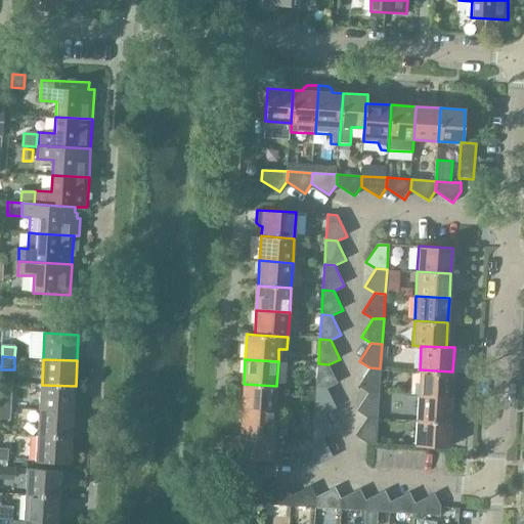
[(318,363),(316,389),(326,389),(338,384),(329,364),(318,363)]
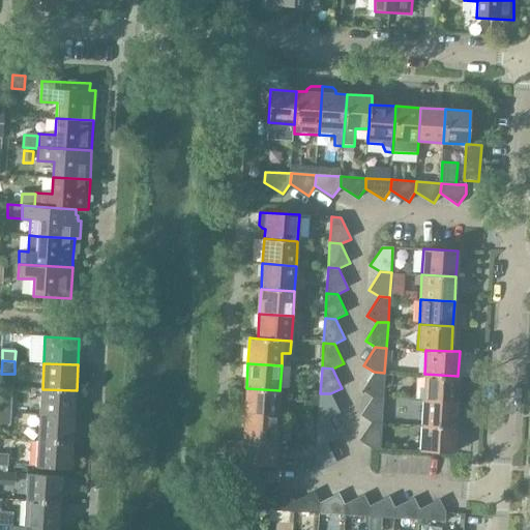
[(361,391),(372,396),(383,398),(384,373),(374,372),(361,391)]
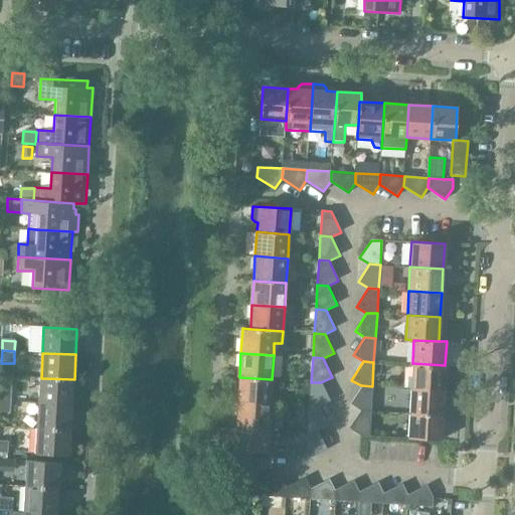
[(412,363),(410,387),(444,389),(445,365),(412,363)]
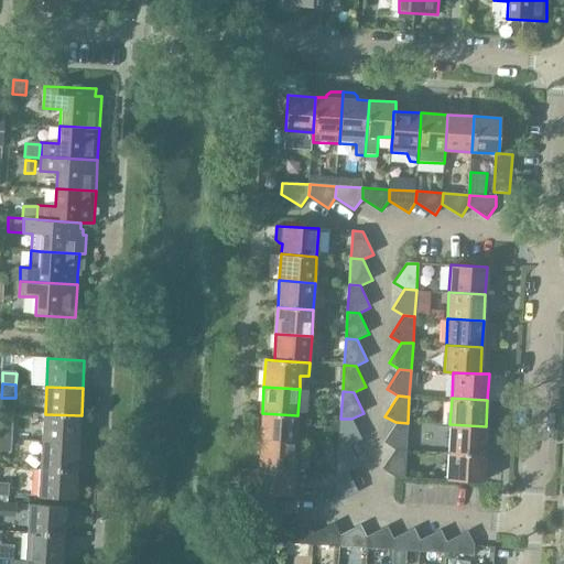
[(262,413),(260,440),(296,442),(297,415),(262,413)]
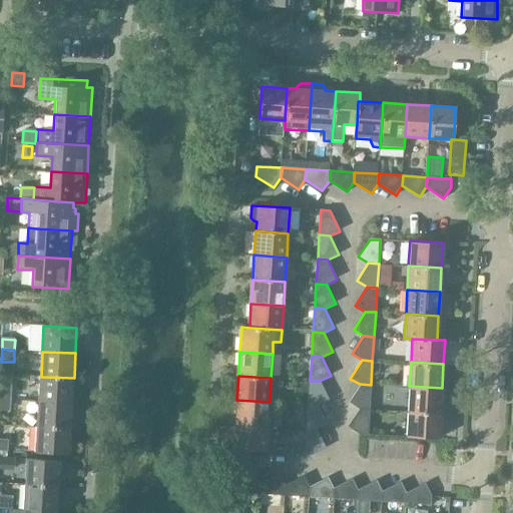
[(41,377),(39,402),(72,404),(74,378),(41,377)]
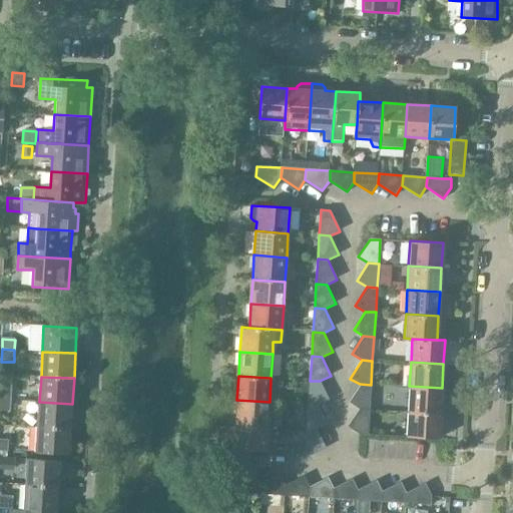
[(310,381),(309,405),(319,406),(329,401),(320,381),(310,381)]
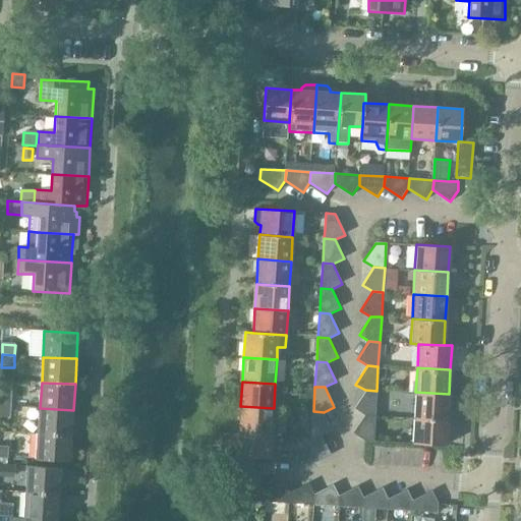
[(353,408),(363,415),(374,415),(377,391),(365,390),(353,408)]
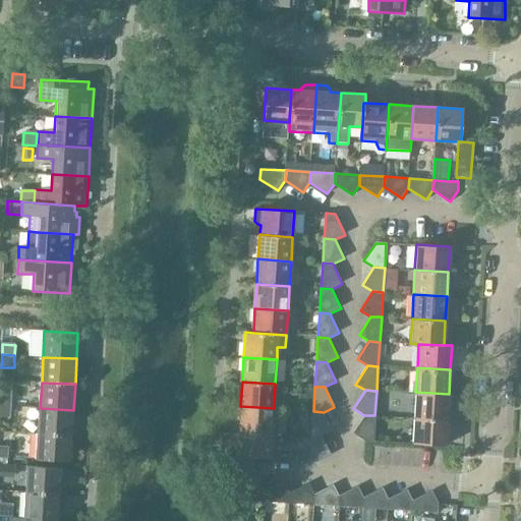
[(415,392),(414,417),(447,419),(449,394),(415,392)]
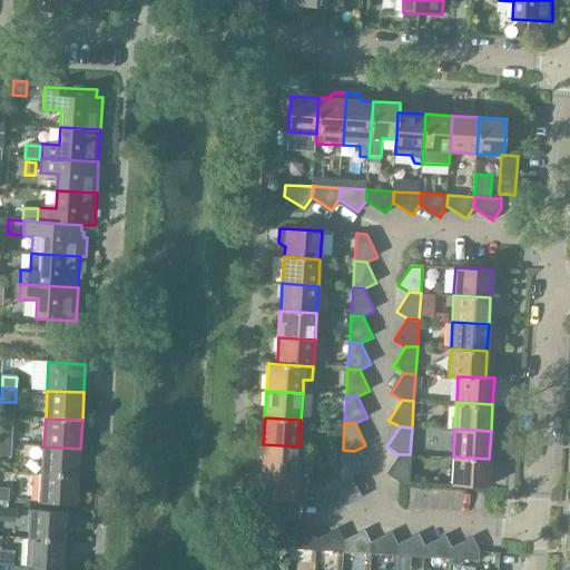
[(0,432),(0,443),(12,444),(13,433),(0,432)]
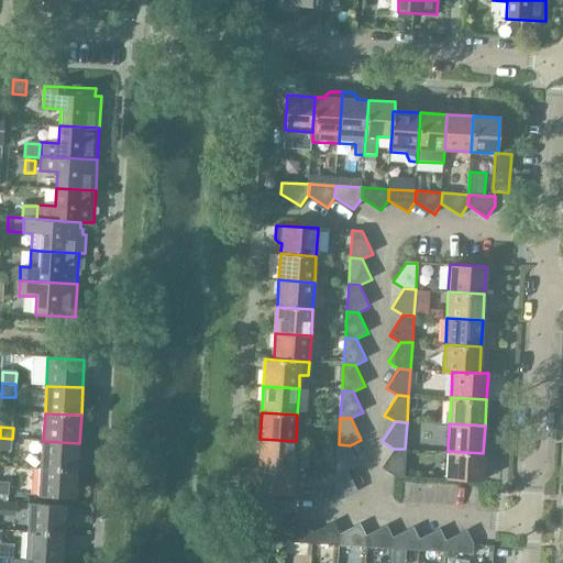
[(0,451),(12,452),(12,439),(0,438),(0,451)]
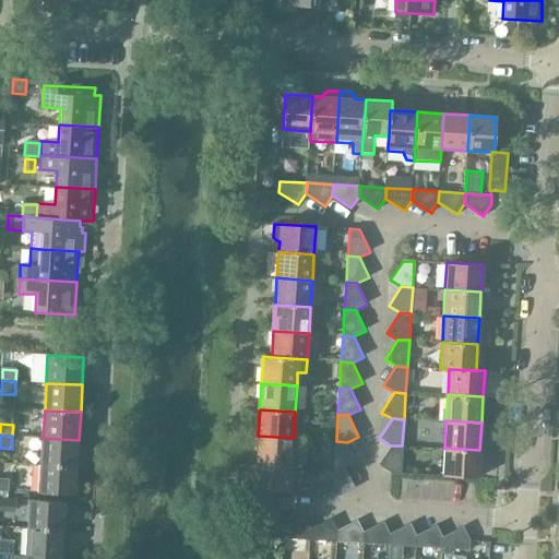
[(258,436),(257,462),(292,464),(306,465),(307,452),(293,451),(294,438),(258,436)]
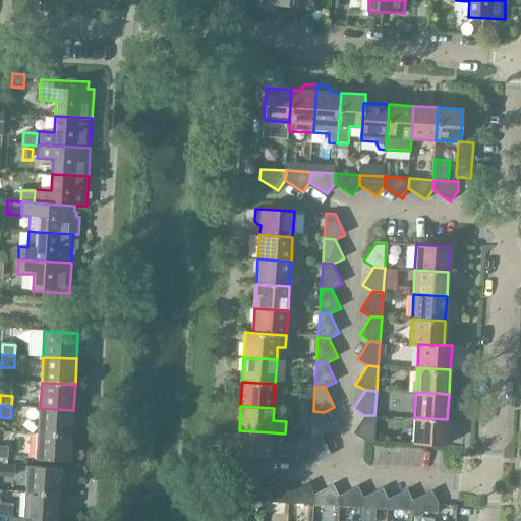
[(40,408),(39,433),(72,436),(73,410),(40,408)]
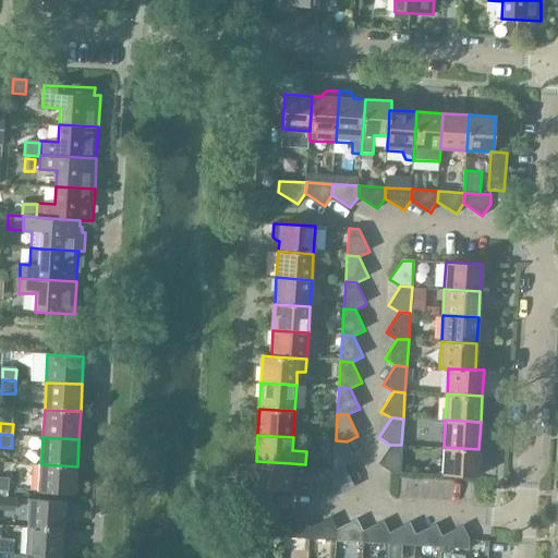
[(336,440),(334,466),(344,468),(356,462),(347,441),(336,440)]
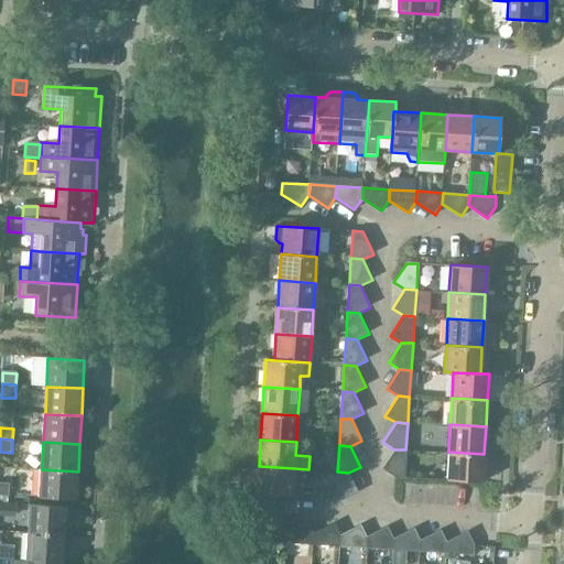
[(405,449),(393,449),(381,468),(394,476),(404,477),(405,449)]
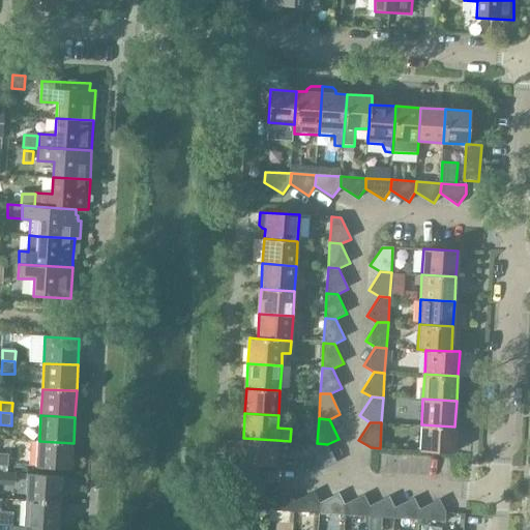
[(421,424),(419,450),(453,452),(454,427),(421,424)]
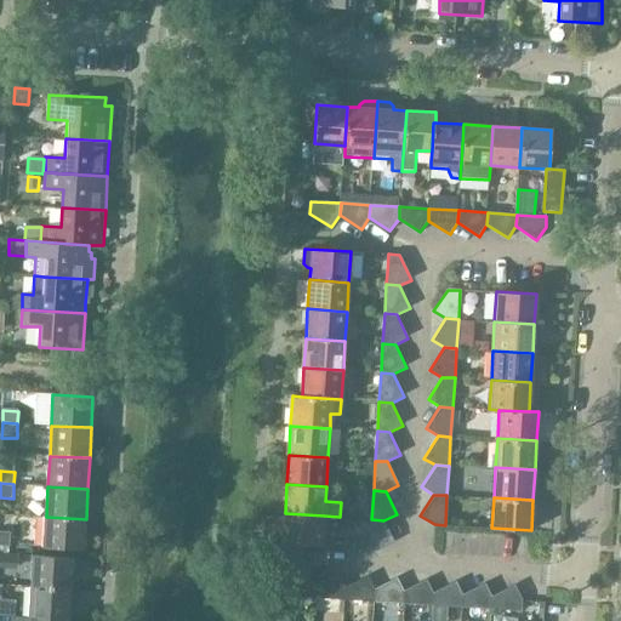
[(324,516),(285,513),(283,543),(323,546),(324,516)]
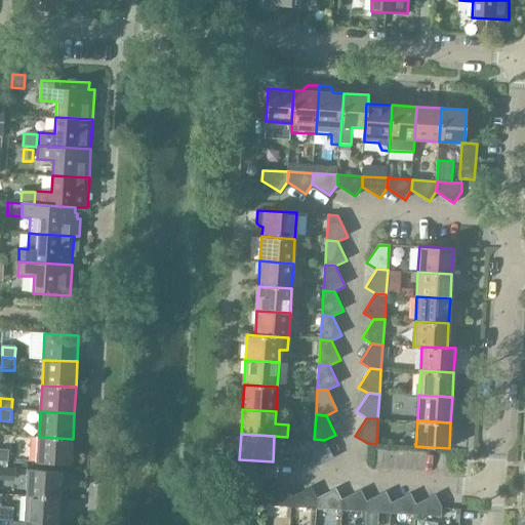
[(73,439),(39,437),(38,463),(71,465),(73,439)]
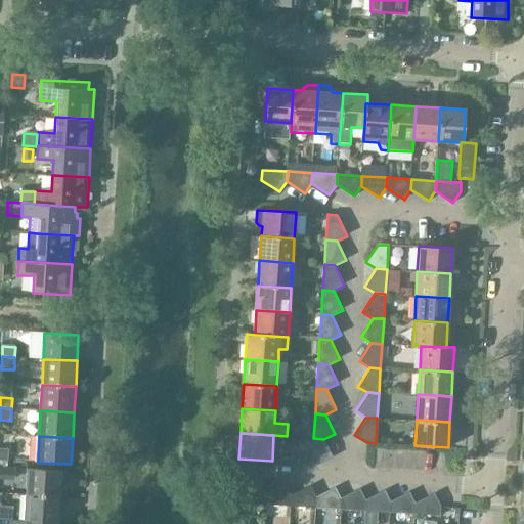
[(323,439),(313,438),(312,464),(321,465),(333,459),(323,439)]
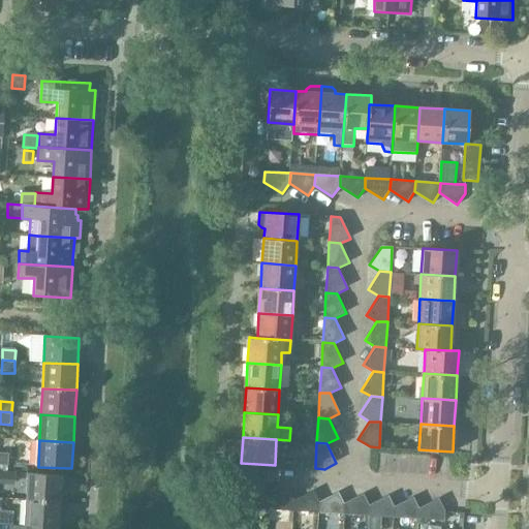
[(0,454),(0,463),(9,464),(9,455),(0,454)]
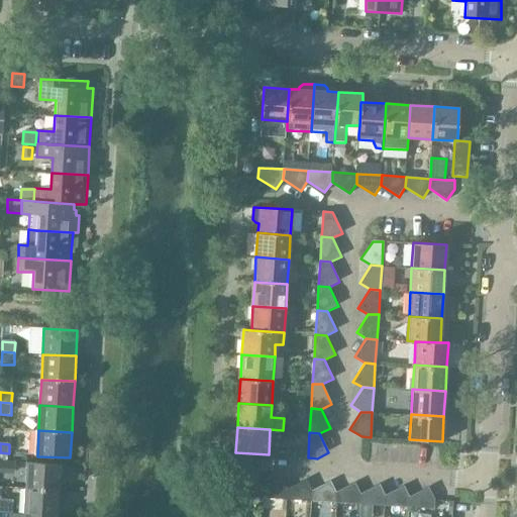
[(27,461),(26,488),(59,490),(60,463),(27,461)]
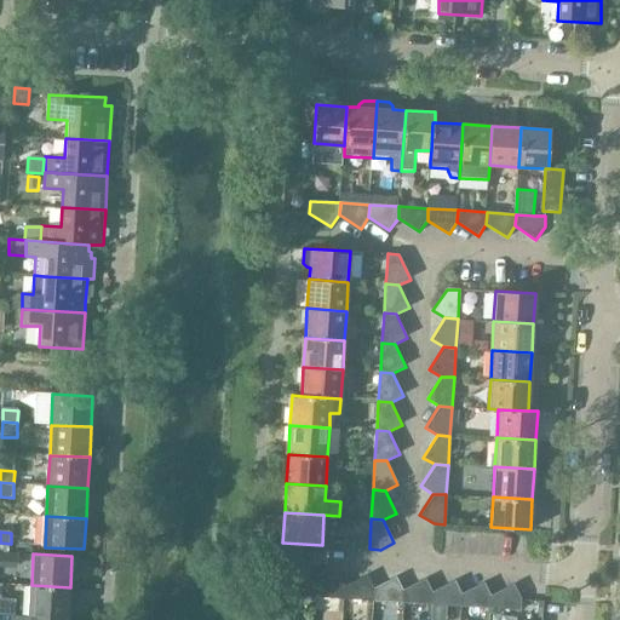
[(285,595),(315,596),(316,585),(309,572),(286,584),(285,595)]
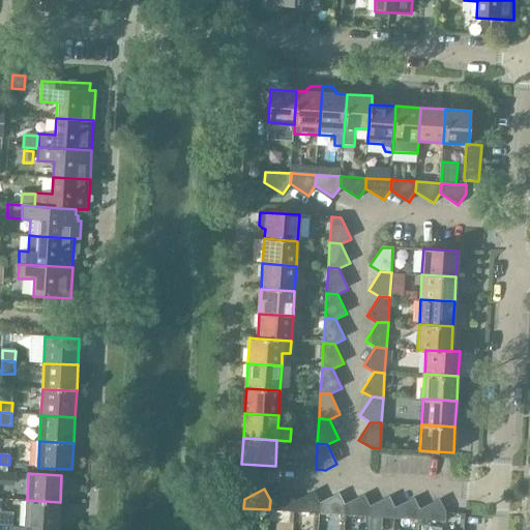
[(269,509),(295,511),(295,502),(289,490),(270,500),(269,509)]
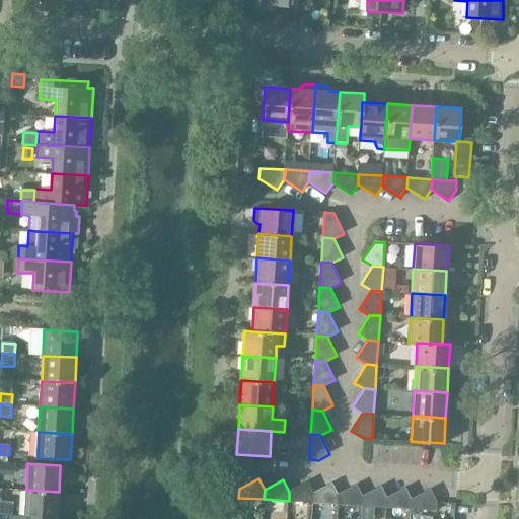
[(289,501),(312,502),(313,494),(307,483),(289,492),(289,501)]
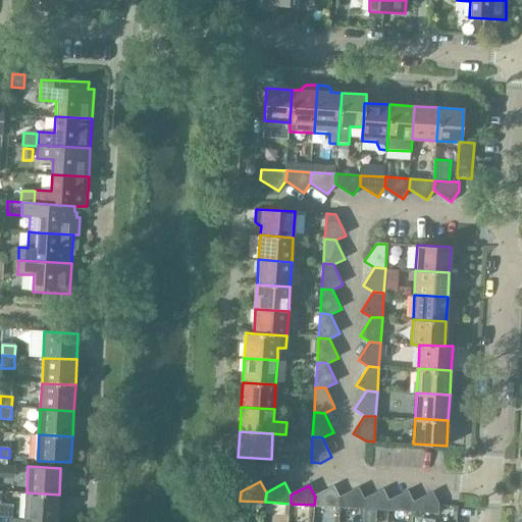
[(314,505),(340,507),(340,498),(334,486),(315,497),(314,505)]
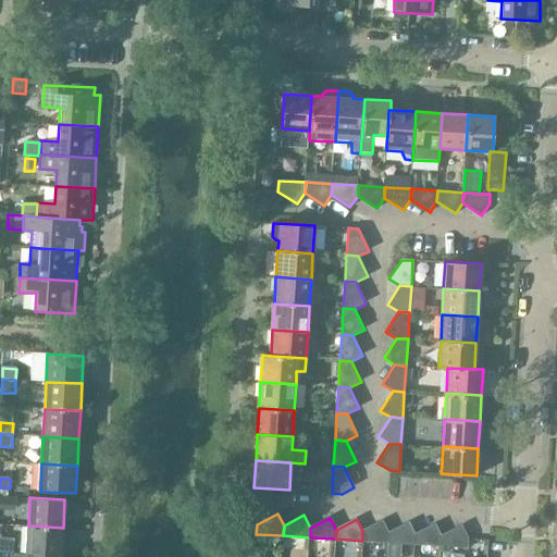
[(362,541),(388,542),(390,533),(383,520),(362,531),(362,541)]
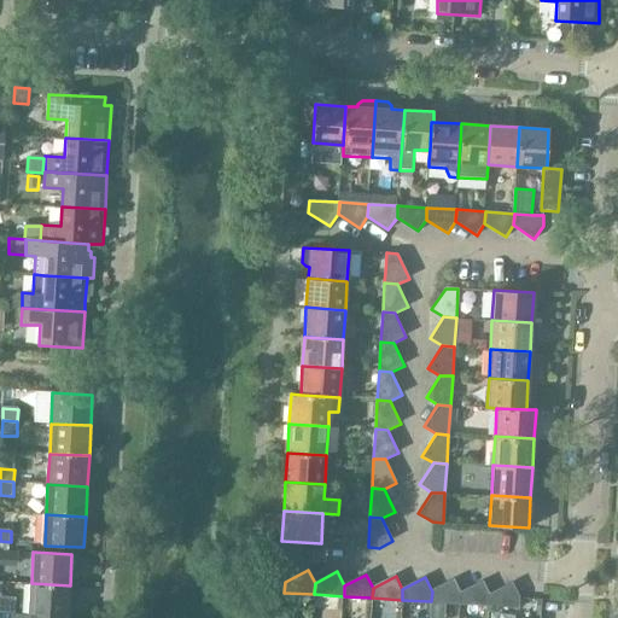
[(431,601),(460,604),(461,593),(454,579),(432,592),(431,601)]
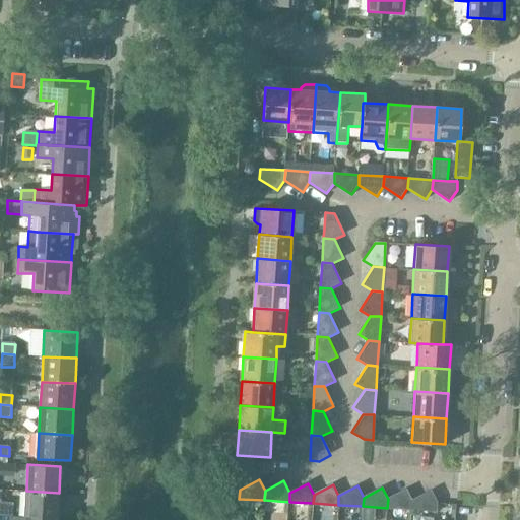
[(387,508),(411,509),(412,500),(406,489),(388,499),(387,508)]
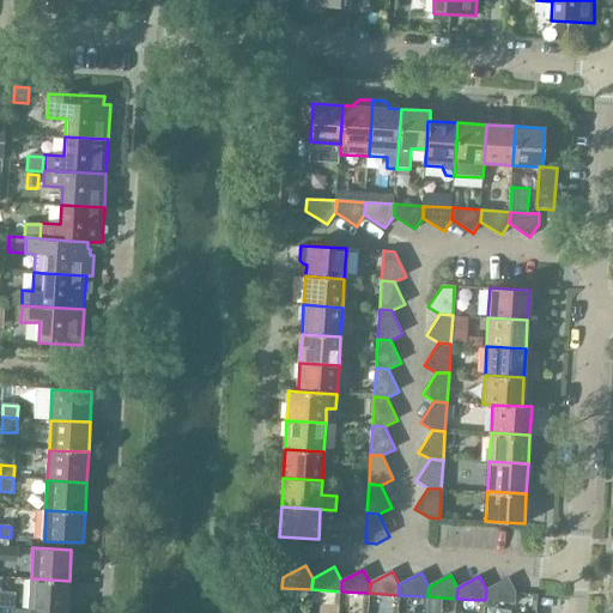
[(31,578),(30,608),(67,611),(70,581),(31,578)]
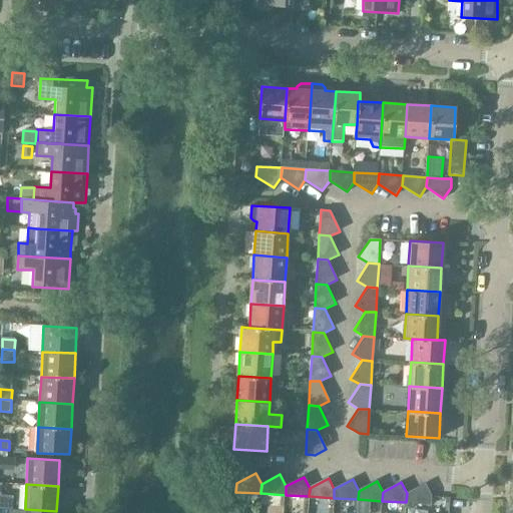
[(407,493),(406,502),(430,504),(431,496),(425,484),(407,493)]
